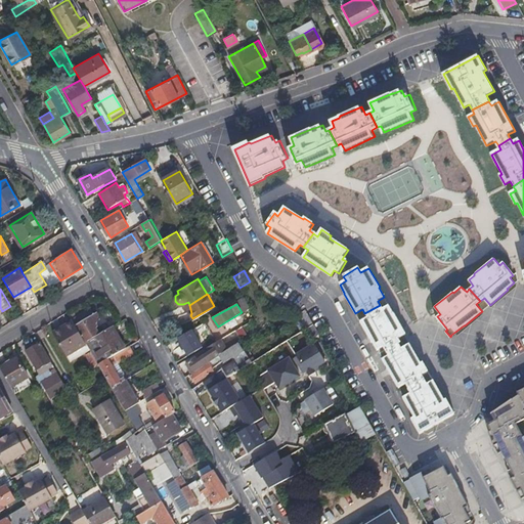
[(380,305),(364,313),(367,318),(360,322),(370,342),(373,343),(377,350),(384,347),(386,351),(400,344),(401,343),(399,338),(407,334),(396,314),(394,314),(390,306),(383,309),(380,305)]
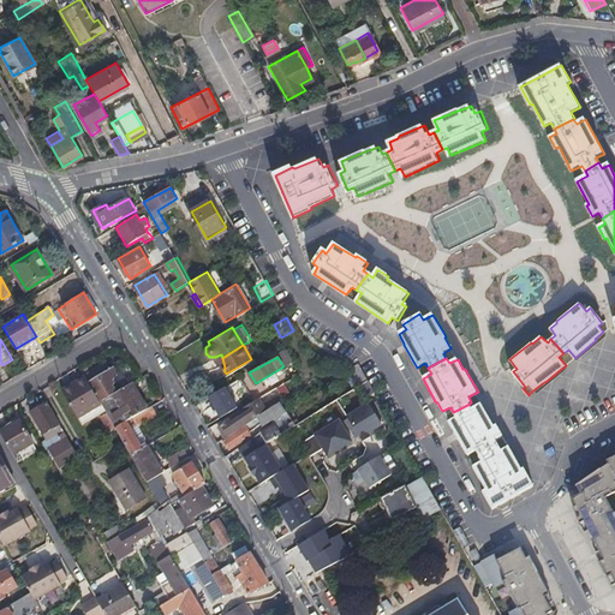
[(103,365),(87,376),(101,401),(114,393),(115,392),(112,384),(113,383),(112,380),(114,378),(117,371),(114,366),(112,368),(108,365),(106,368),(103,365)]
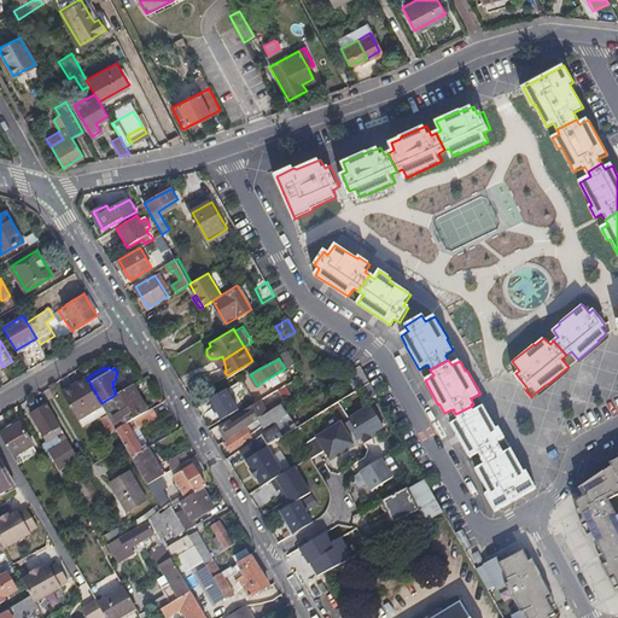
[(101,403),(87,378),(77,383),(83,391),(68,400),(79,418),(101,403)]
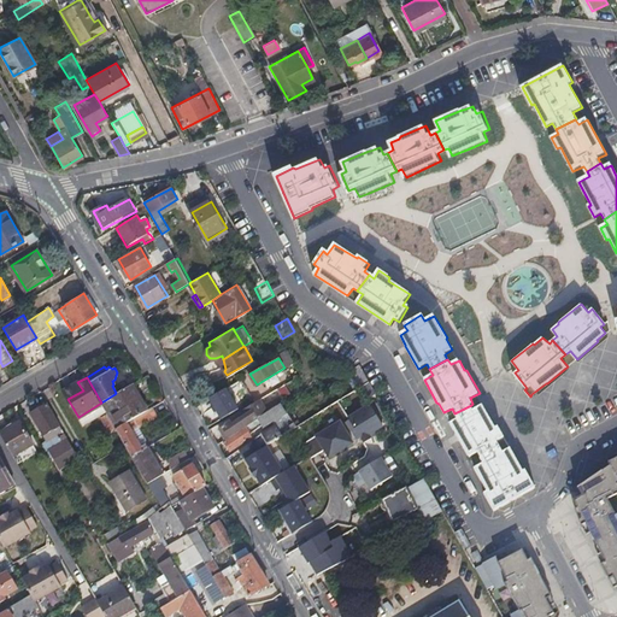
[(83,391),(77,382),(64,391),(68,399),(83,391)]
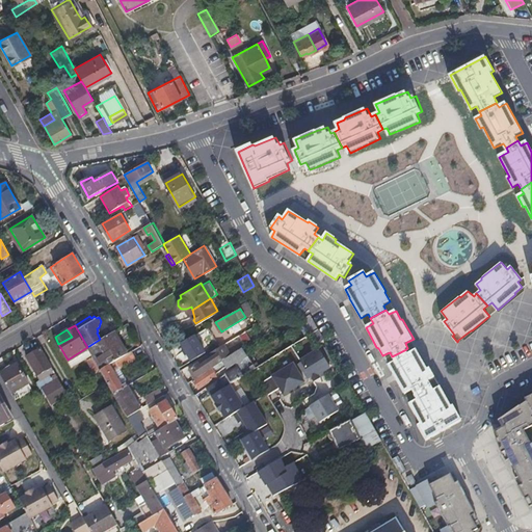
[(113,330),(100,339),(99,340),(111,363),(127,353),(113,330)]
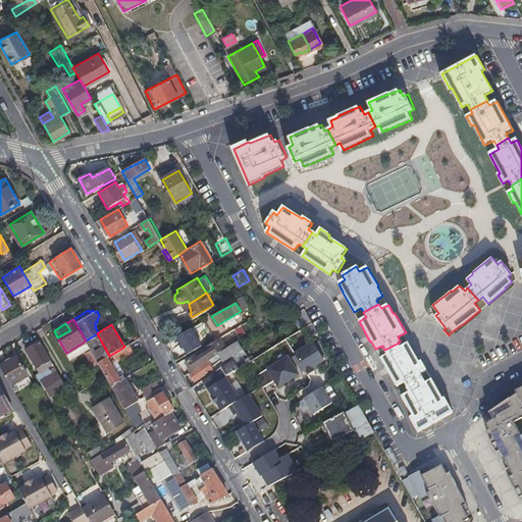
[(247,332),(243,324),(236,328),(241,336),(247,332)]
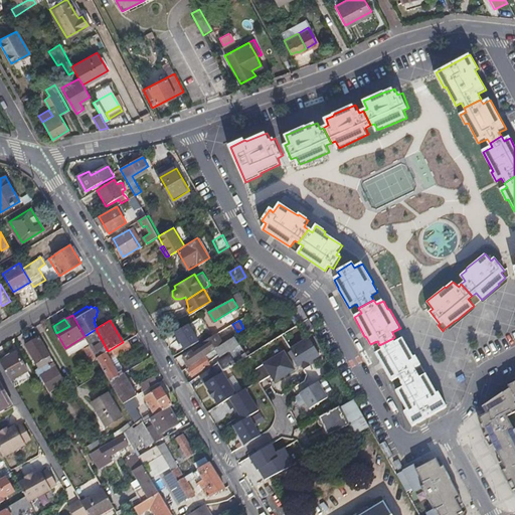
[(189,324),(175,332),(185,349),(199,341),(189,324)]
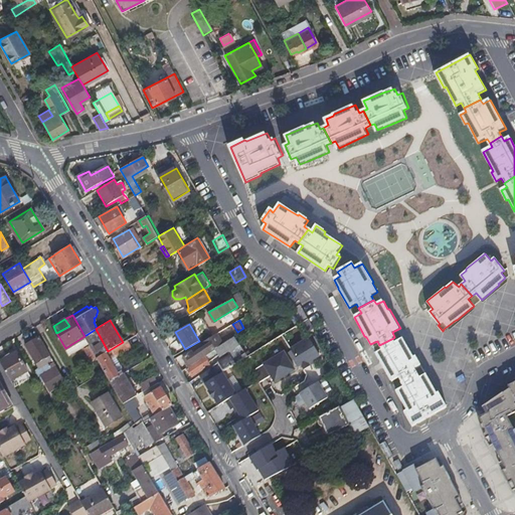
[(192,365),(207,355),(226,343),(224,340),(220,342),(216,334),(213,335),(202,342),(205,348),(195,354),(193,351),(186,355),(192,365)]
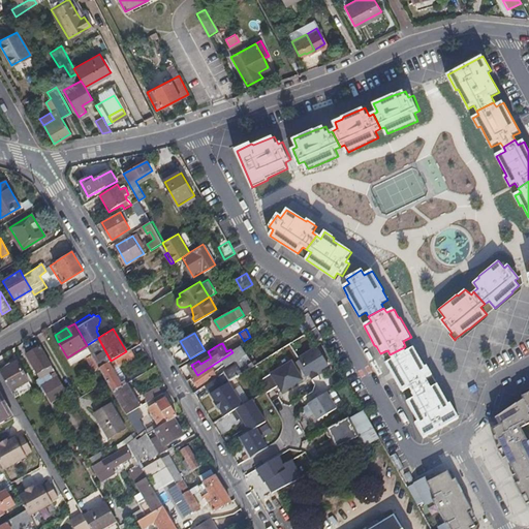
[(67,393),(40,346),(27,354),(40,377),(50,372),(54,378),(42,385),(53,402),(67,393)]
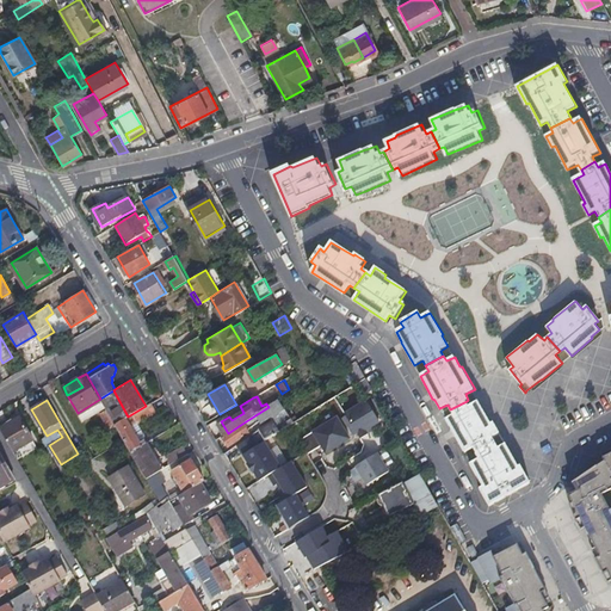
[(363,400),(340,414),(356,438),(378,424),(363,400)]
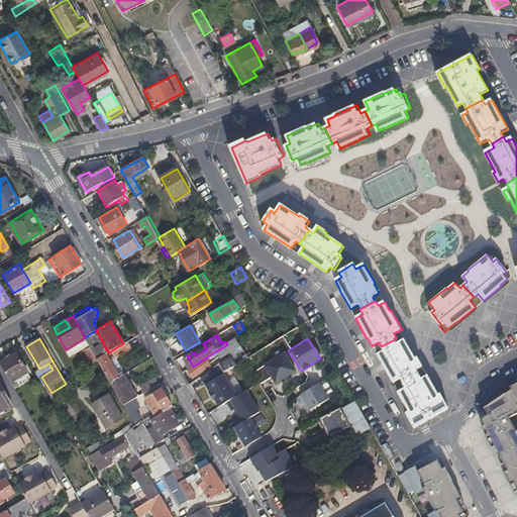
[(235,339),(227,344),(232,352),(240,346),(235,339)]
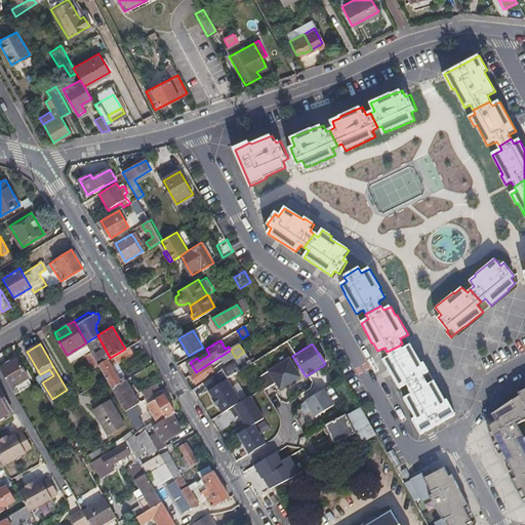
[(401,345),(387,352),(390,358),(384,361),(399,389),(405,385),(408,390),(425,380),(421,375),(431,371),(426,363),(423,364),(412,345),(404,349),(401,345)]
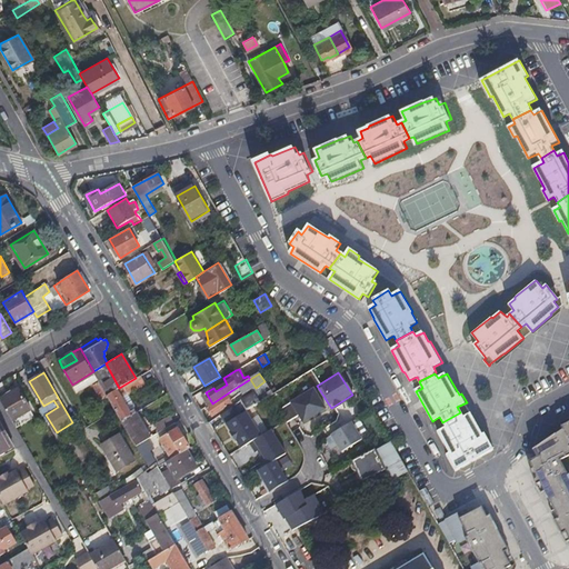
[(107,396),(117,410),(122,420),(137,412),(135,409),(133,410),(123,395),(128,392),(147,381),(142,375),(136,378),(119,388),(107,396)]
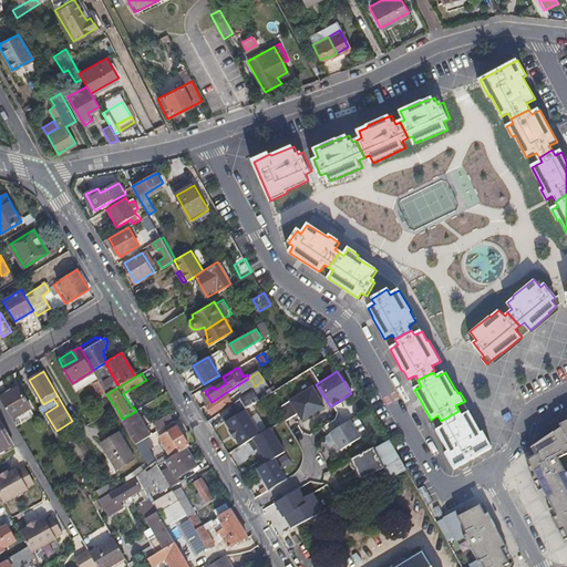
[(102,397),(106,394),(99,380),(94,382),(102,397)]
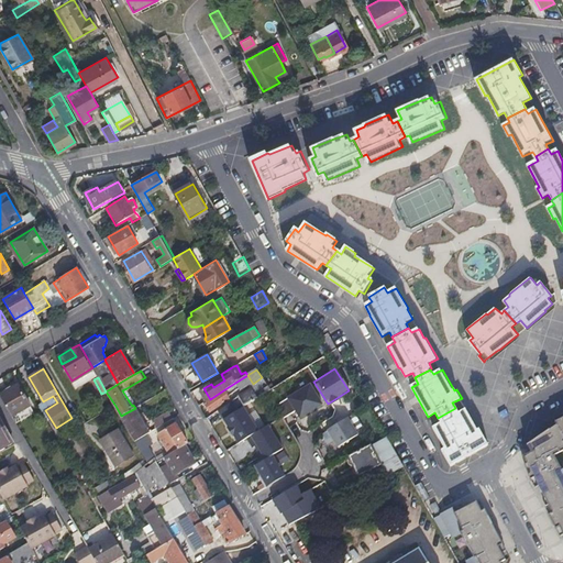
[(284,398),(297,419),(322,405),(309,383),(284,398)]
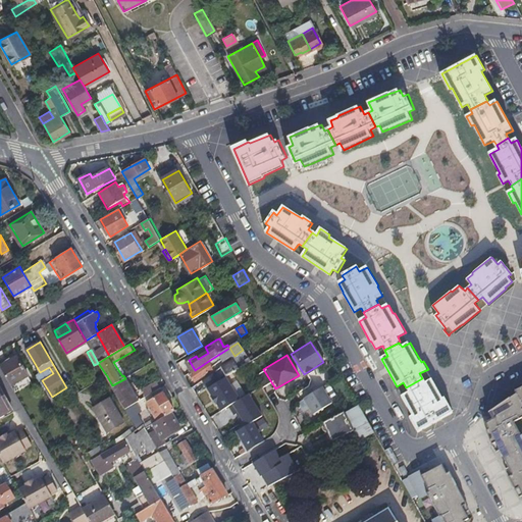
[(17,356),(0,366),(11,385),(25,377),(30,375),(17,356)]
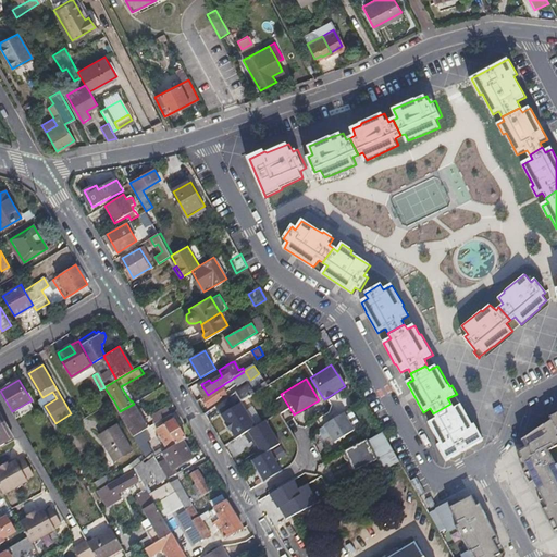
[(131,401),(132,400),(132,396),(125,384),(121,386),(131,401)]
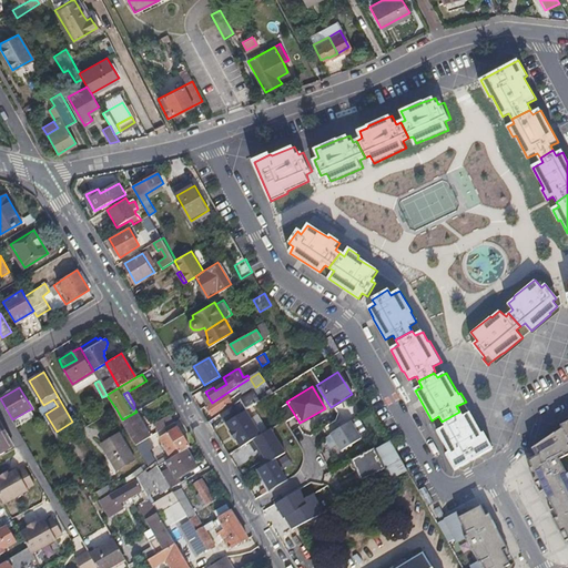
[(212,403),(208,405),(213,414),(229,405),(226,403),(233,398),(229,392),(212,403)]
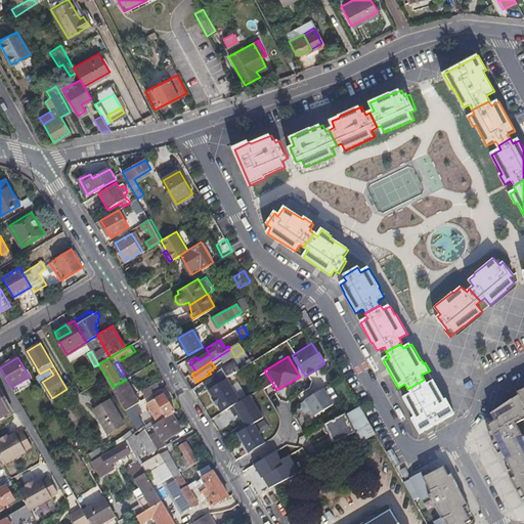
[(223,369),(224,369),(227,376),(235,370),(232,364),(223,369)]
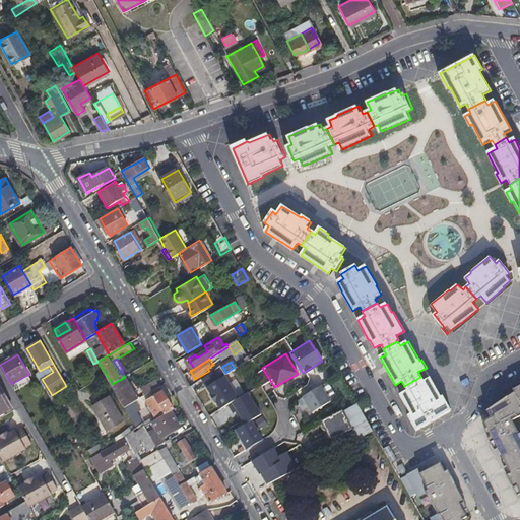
[(420,377),(404,386),(403,387),(406,392),(400,395),(410,414),(408,415),(416,430),(452,409),(444,395),(442,396),(432,378),(427,368),(417,372),(420,377)]
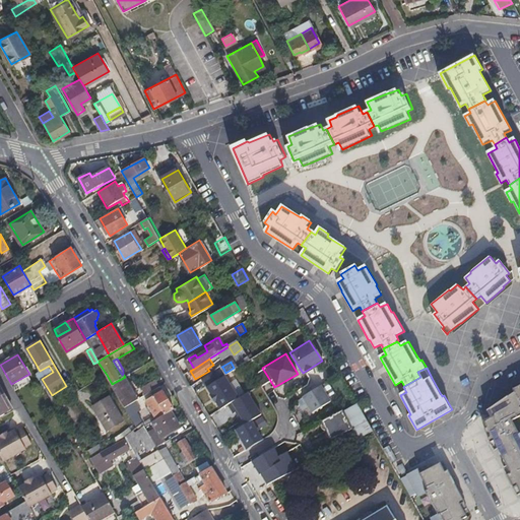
[(221,408),(229,404),(240,397),(225,375),(220,378),(216,371),(202,380),(211,394),(215,402),(216,401),(221,408)]
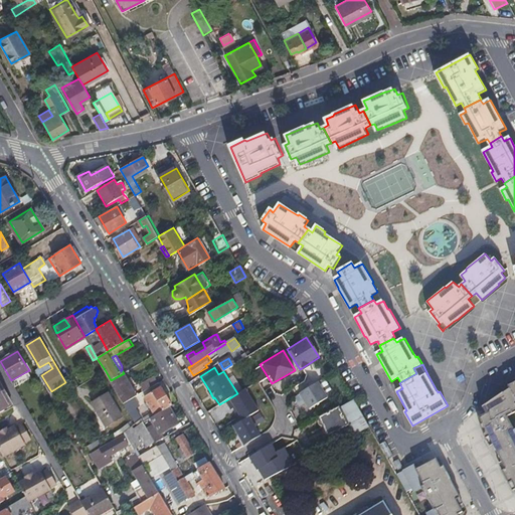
[(25,372),(11,380),(15,387),(29,379),(25,372)]
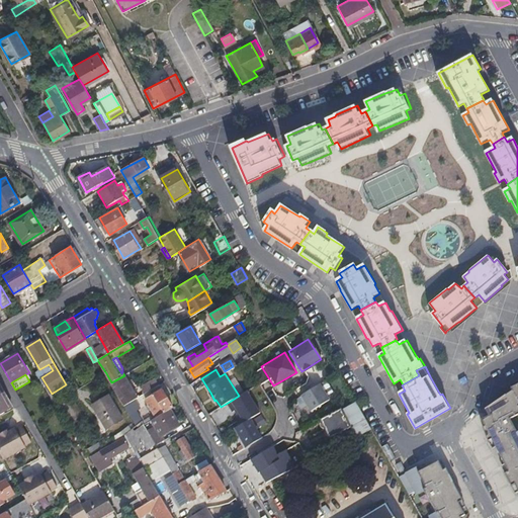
[(124,375),(111,382),(124,406),(132,402),(136,399),(123,379),(126,377),(124,375)]
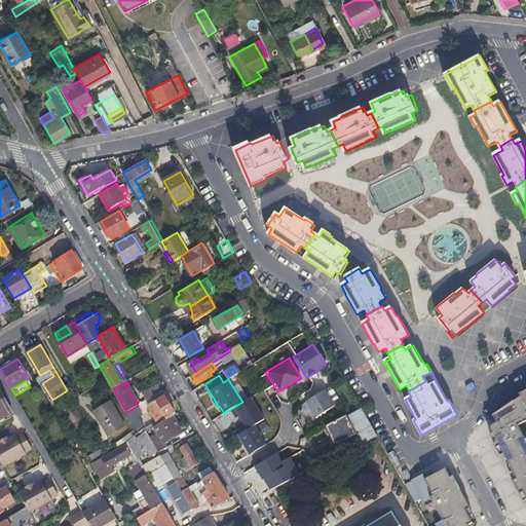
[(0,421),(14,414),(0,389),(0,421)]
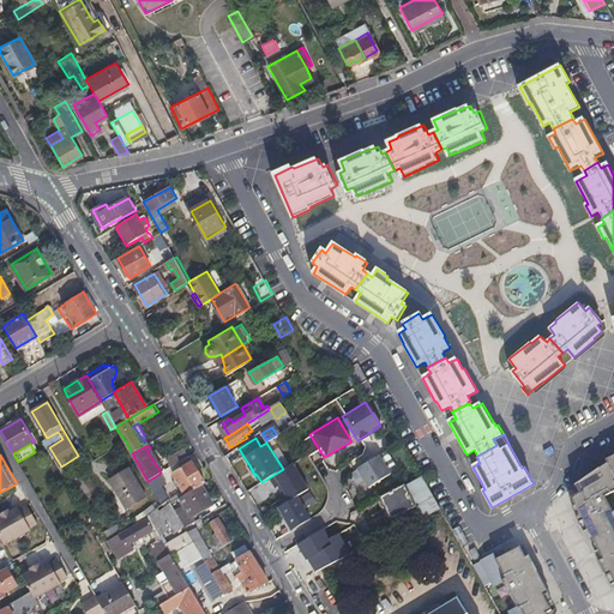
[(385,469),(392,467),(387,455),(380,458),(385,469)]
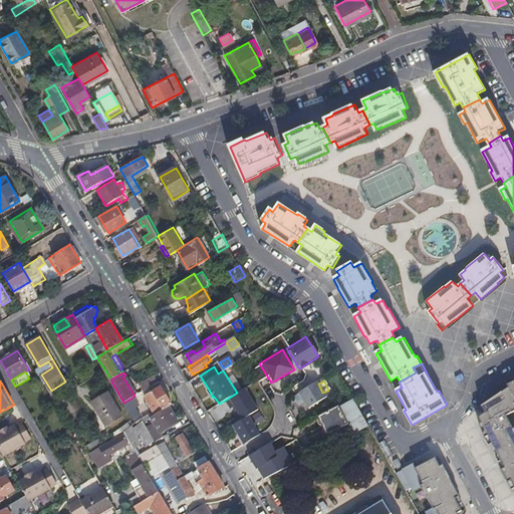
[(509,388),(484,405),(488,411),(479,416),(482,423),(489,436),(493,445),(497,443),(500,450),(497,452),(505,468),(512,481),(513,485),(513,436),(511,431),(513,429),(507,415),(513,412),(513,380),(508,384),(509,388)]
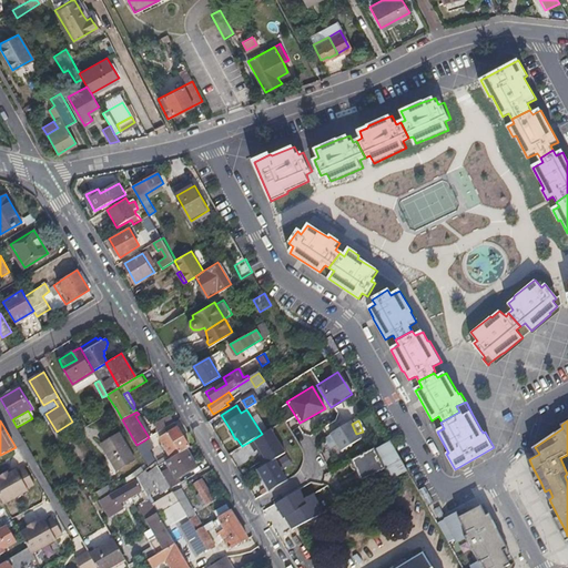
[(348,422),(326,434),(336,453),(359,439),(348,422)]
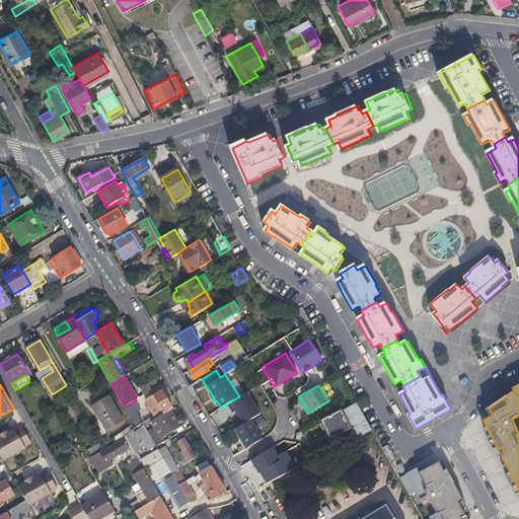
[(165,413),(173,408),(162,389),(154,393),(165,413)]
